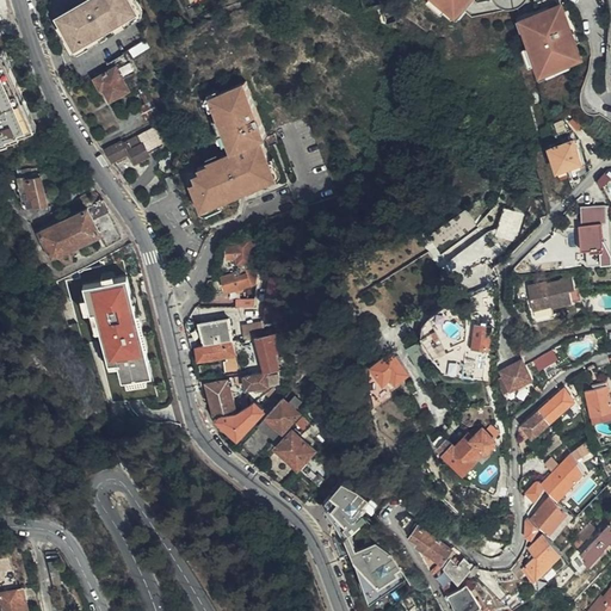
[(68,32),(62,23),(59,25),(73,49),(80,51),(139,18),(139,17),(141,11),(134,0),(129,0),(136,13),(76,47),(68,32)]
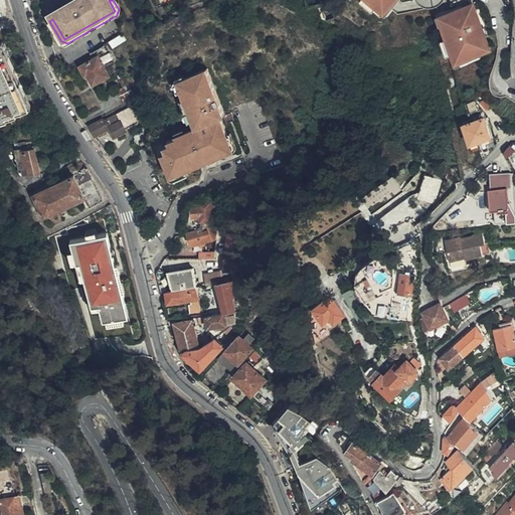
[(109,0),(74,0),(72,1),(72,0),(49,13),(52,19),(64,39),(115,11),(109,0)]
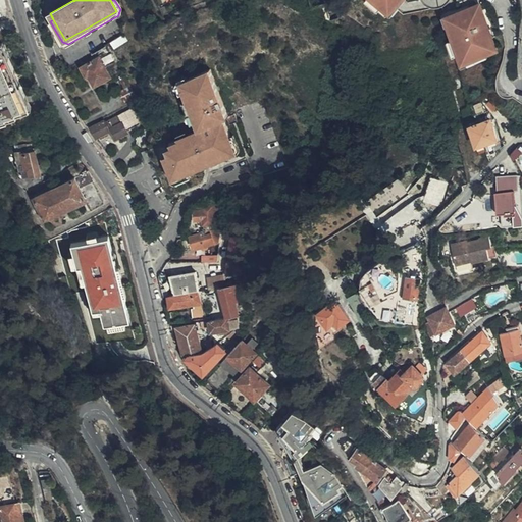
[(330,1),(329,0),(309,0),(311,7),(324,4),(331,19),(332,31),(341,28),(338,16),(341,15),(333,0),(330,1)]
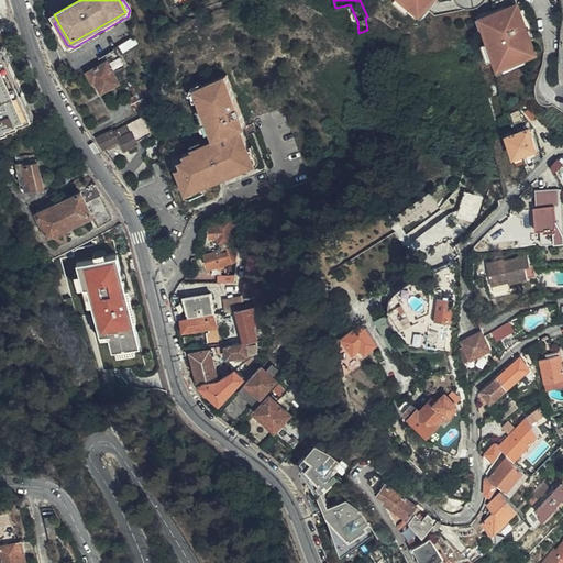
[(400,0),(419,17),(422,12),(432,0),(400,0)]
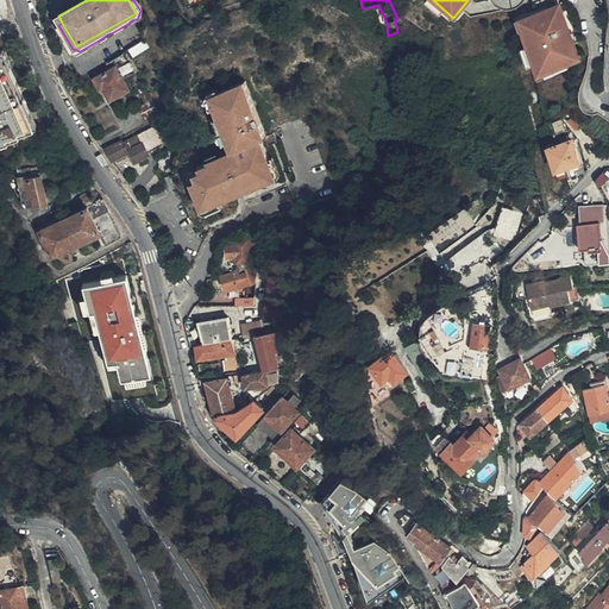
[(468,0),(457,13),(459,16),(472,0),(468,0)]
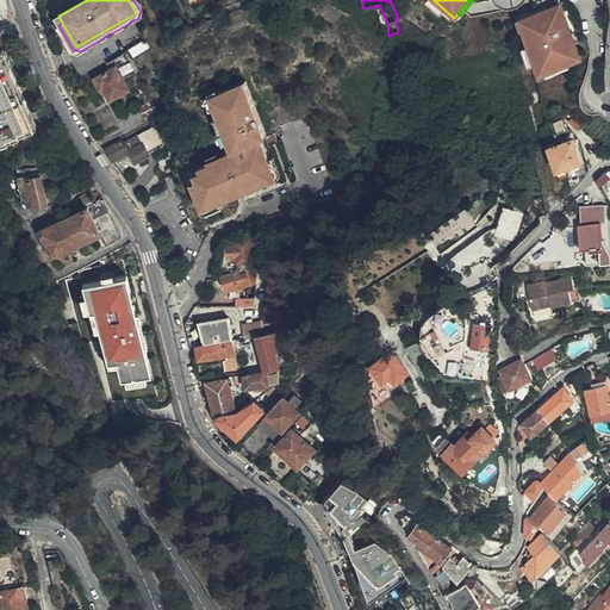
[(549,5),(520,14),(530,44),(541,74),(570,63),(582,60),(574,42),(572,33),(565,14),(562,16),(559,6),(551,8),(549,5)]
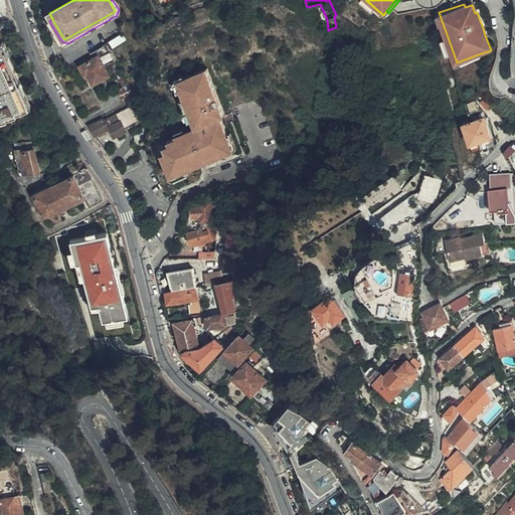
[(457,62),(448,37),(442,40),(448,56),(452,54),(456,66),(482,56),(481,53),(457,62)]
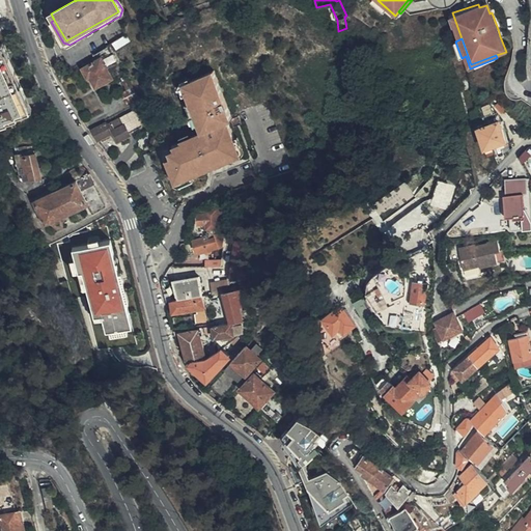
[(109,47),(94,55),(96,60),(83,68),(88,77),(90,77),(96,87),(112,77),(107,68),(117,62),(112,52),(113,52),(111,46),(109,47)]
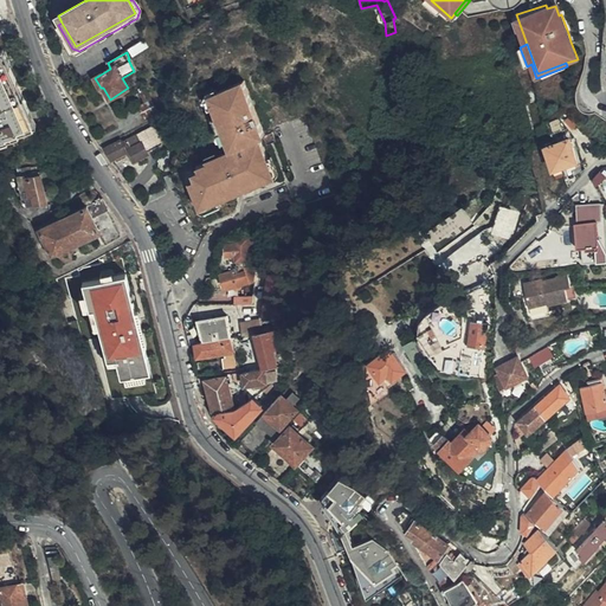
[(0,146),(8,142),(7,140),(19,135),(19,131),(32,127),(0,53),(0,146)]
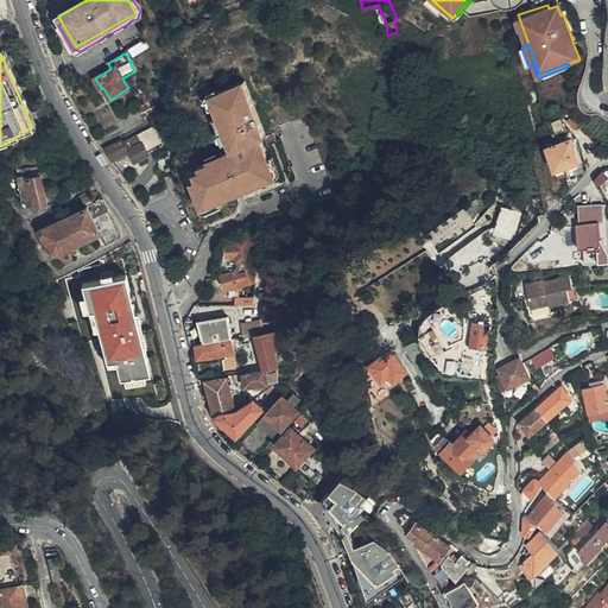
[(270,158),(260,141),(255,132),(251,122),(257,120),(227,68),(202,81),(195,84),(200,95),(206,105),(219,128),(225,138),(206,150),(207,153),(198,158),(200,163),(192,166),(196,172),(189,176),(197,191),(200,189),(204,200),(220,190),(219,187),(270,158)]
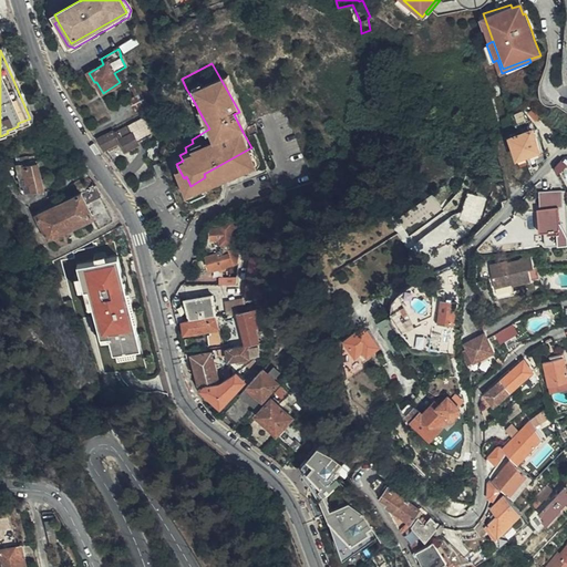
[(182,79),(188,75),(186,71),(178,74),(176,82),(182,92),(186,89),(182,79)]
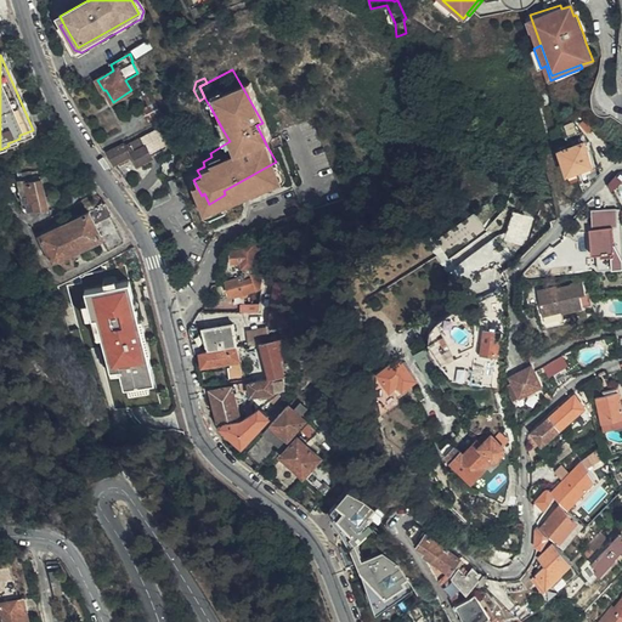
[(162,114),(154,101),(148,105),(150,107),(143,111),(150,120),(162,114)]
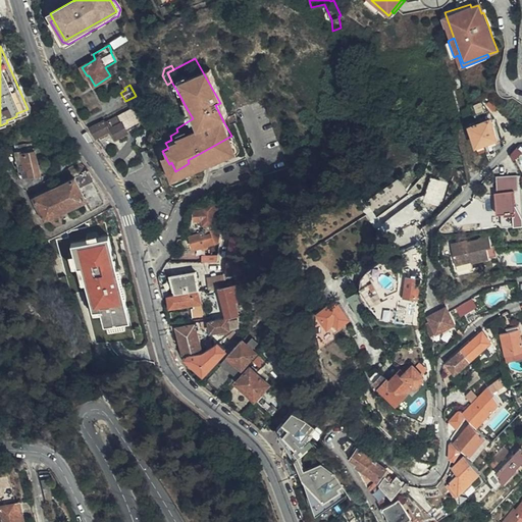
[(188,110),(176,90),(172,92),(184,112),(188,110)]
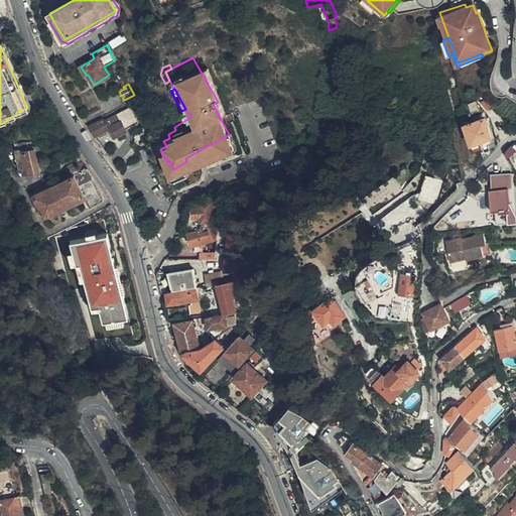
[(213,104),(217,112),(228,106),(223,98),(218,102),(213,104)]
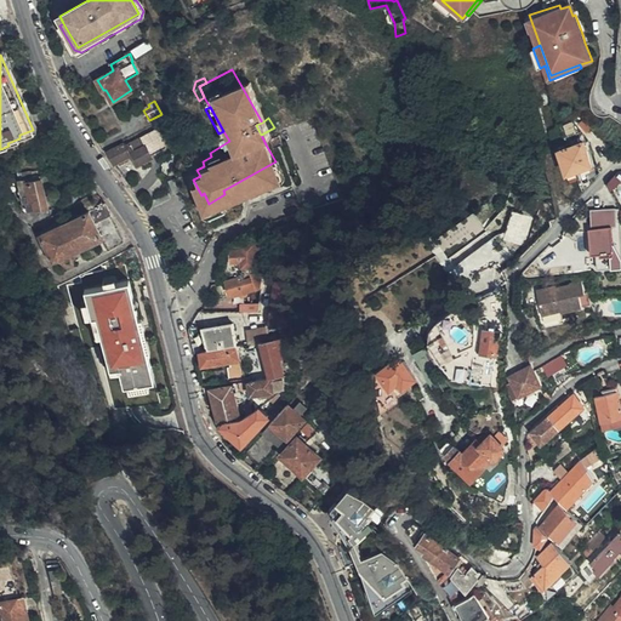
[(40,144),(33,130),(20,135),(20,138),(7,143),(9,146),(0,149),(0,153),(5,163),(40,144)]
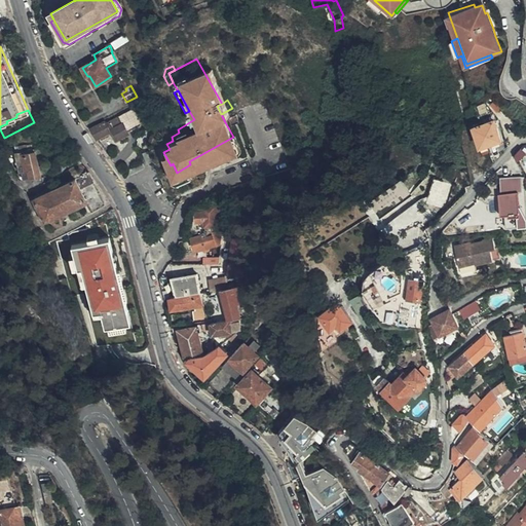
[(91,128),(97,140),(112,132),(113,135),(116,134),(119,139),(129,134),(128,132),(140,124),(132,110),(107,122),(105,121),(91,128)]
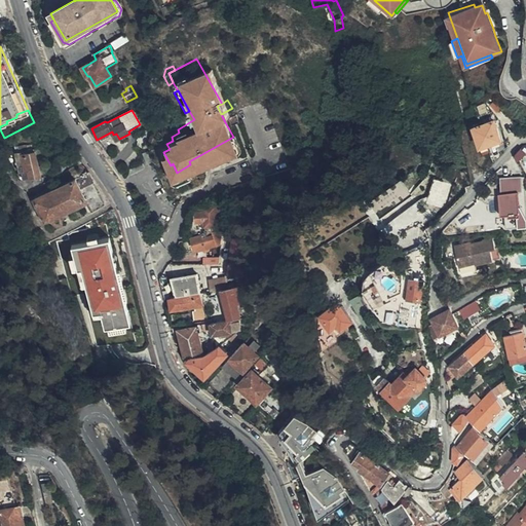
[(229,120),(225,122),(233,137),(189,161),(190,164),(177,173),(173,163),(171,165),(163,152),(170,149),(166,144),(173,141),(172,137),(179,133),(178,129),(149,146),(162,171),(174,191),(199,177),(204,168),(205,162),(205,160),(240,140),(229,120)]
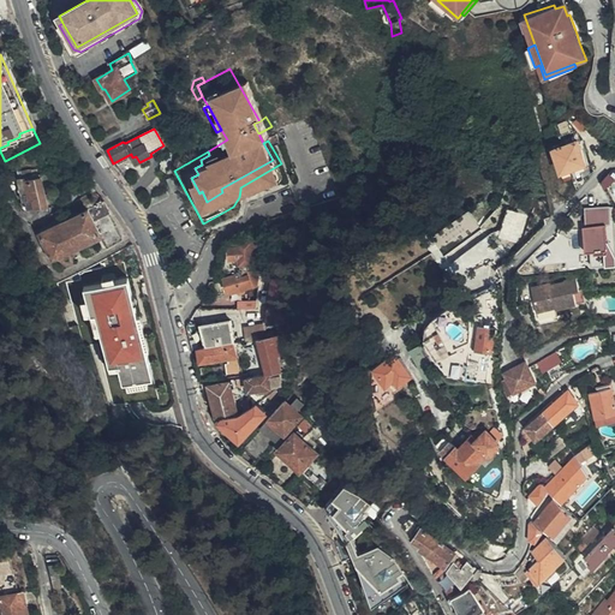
[(584,165),(577,141),(561,145),(555,148),(561,171),(584,165)]
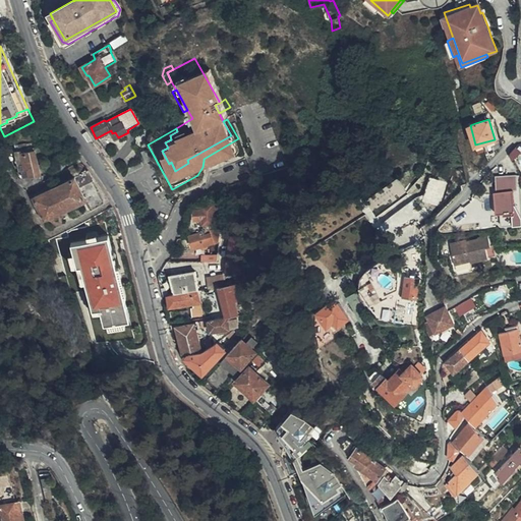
[(23,131),(19,133),(21,140),(31,138),(29,131),(23,131)]
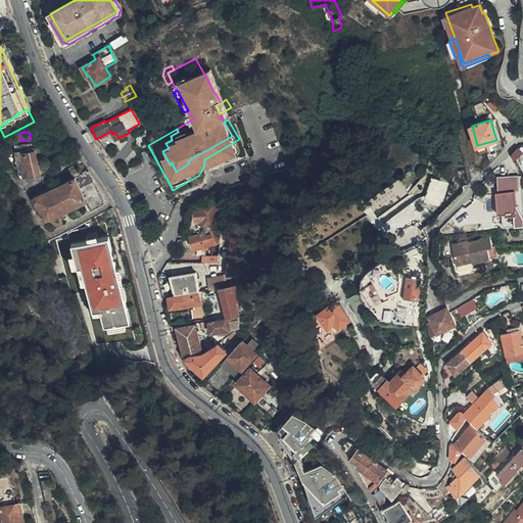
[(153,159),(148,150),(142,153),(147,162),(153,159)]
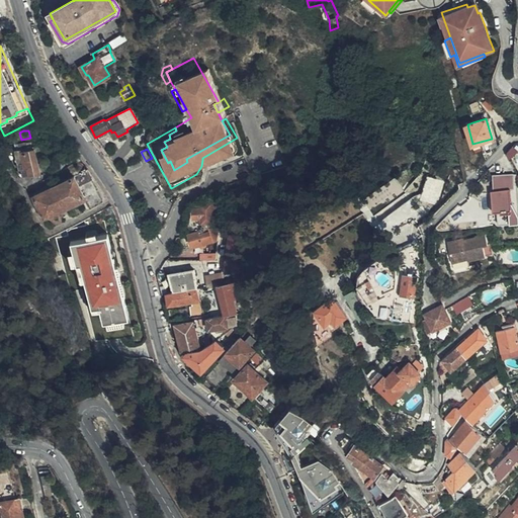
[(40,173),(34,150),(22,153),(20,151),(16,152),(22,177),(40,173)]
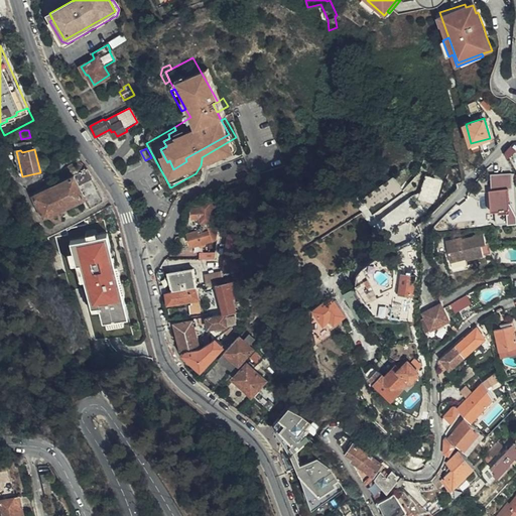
[(92,176),(87,169),(34,198),(45,218),(85,198),(91,208),(103,201),(96,186),(92,176)]
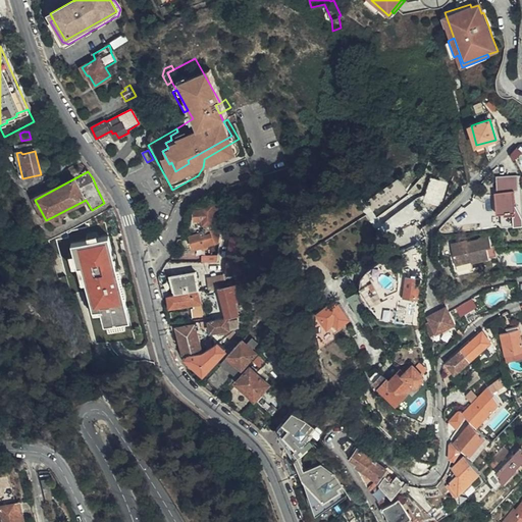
[(500,191),(501,207),(502,217),(503,226),(521,224),(521,204),(520,189),(518,189),(517,175),(497,176),(498,191),(500,191)]
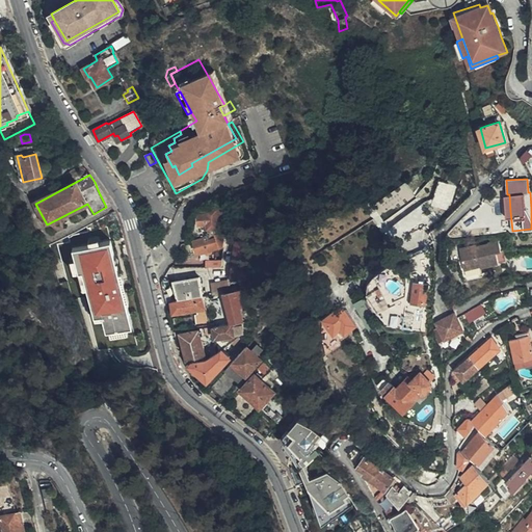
[(440,180),(432,205),(450,210),(458,185),(440,180)]
